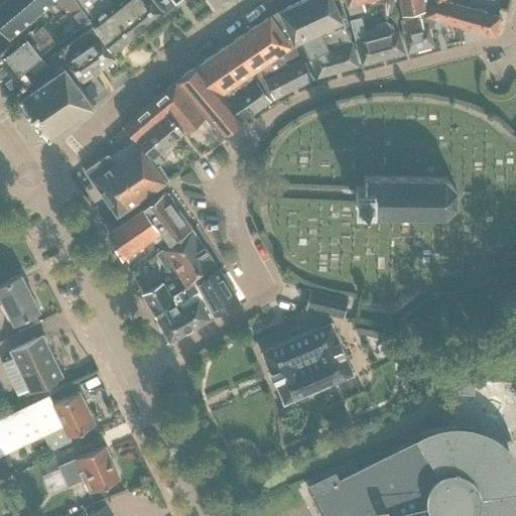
[(0,0),(0,26),(9,37),(52,0),(0,0)]
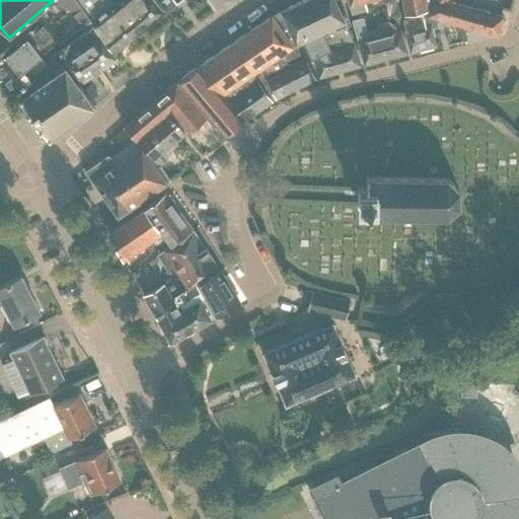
[(78,0),(90,18),(89,19),(113,54),(163,13),(152,0),(119,0),(114,4),(110,0),(78,0)]
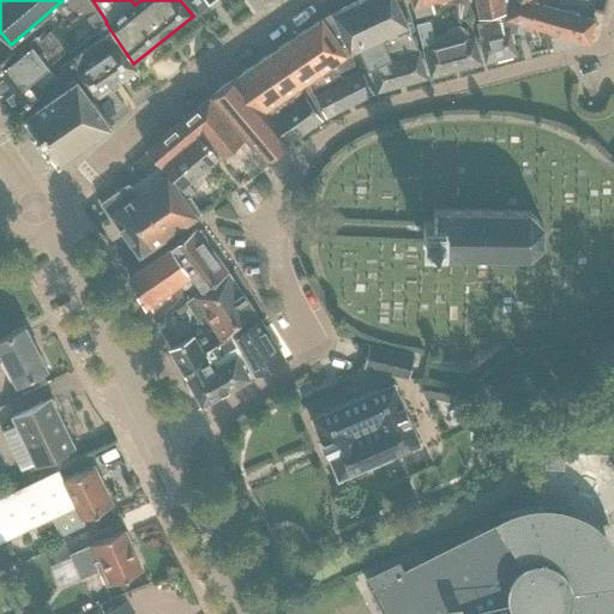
[(186,0),(197,13),(212,0),(186,0)]
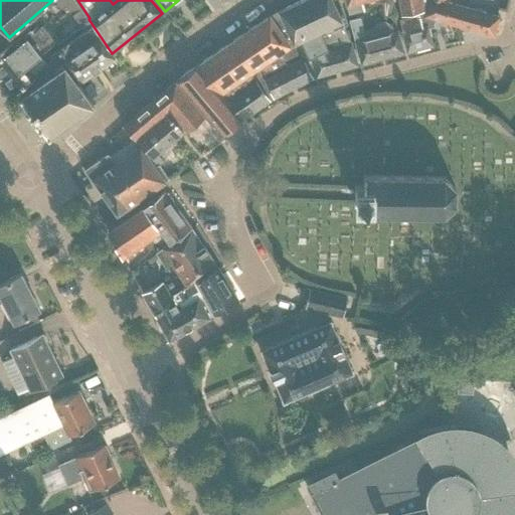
[(313,78),(316,77),(357,66),(351,44),(341,21),(331,0),(303,0),(279,11),(270,16),(198,65),(198,64),(194,67),(179,78),(179,79),(175,81),(219,135),(242,119),(270,101),(273,98),(273,99),(313,78)]
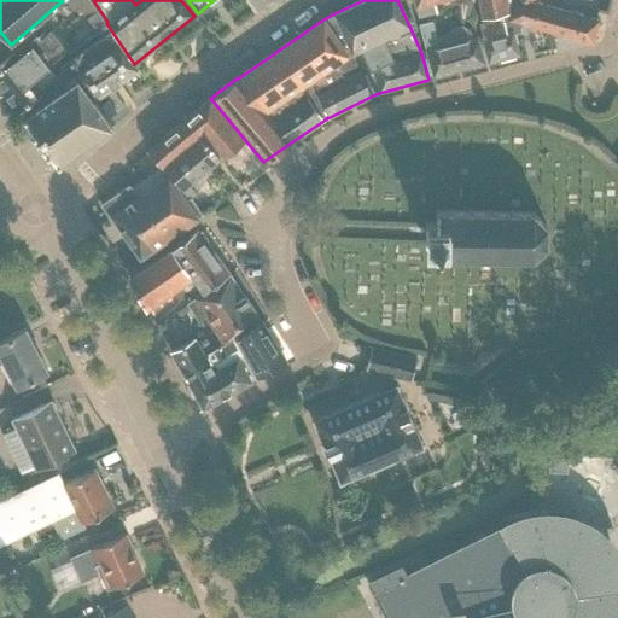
[(413,0),(419,18),(437,13),(433,4),(447,0),(453,0),(454,4),(459,3),(462,21),(474,18),(471,0),(413,0)]
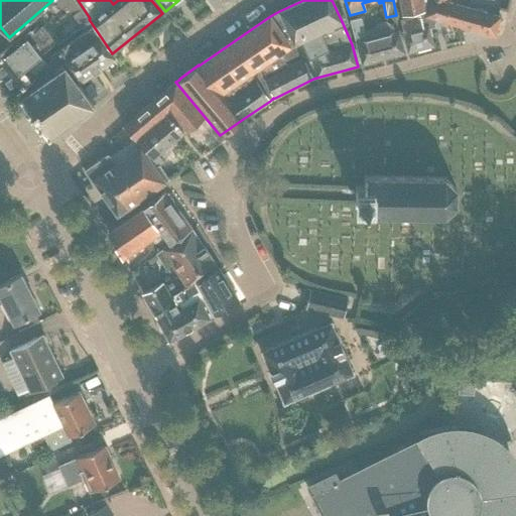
[(422,21),(428,0),(398,0),(402,16),(409,15),(409,18),(399,20),(408,52),(432,46),(426,22),(422,21)]
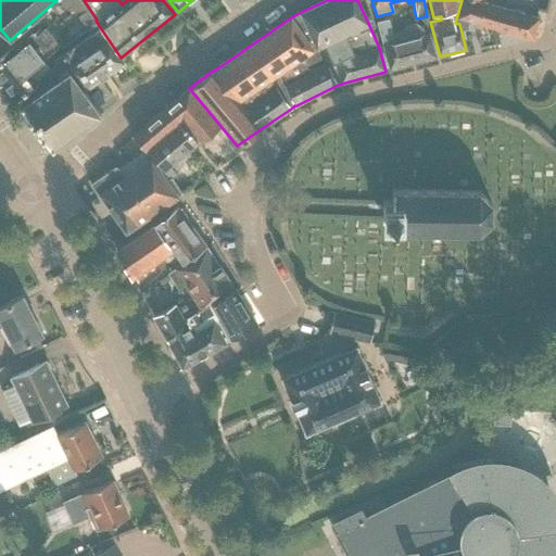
[(539,19),(494,7),(488,27),(532,39),(539,19)]
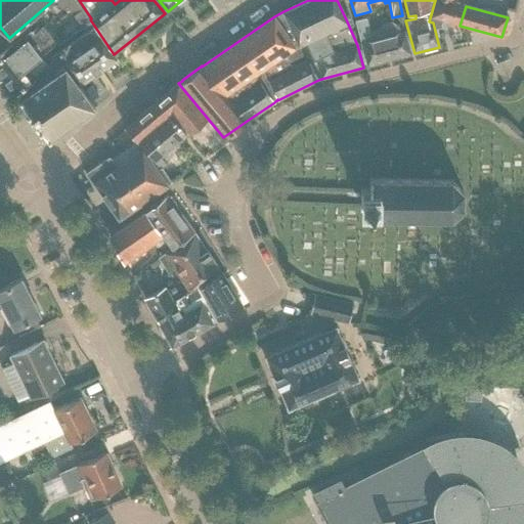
[(391,59),(388,49),(383,50),(378,30),(368,33),(364,17),(354,20),(367,66),(391,59)]
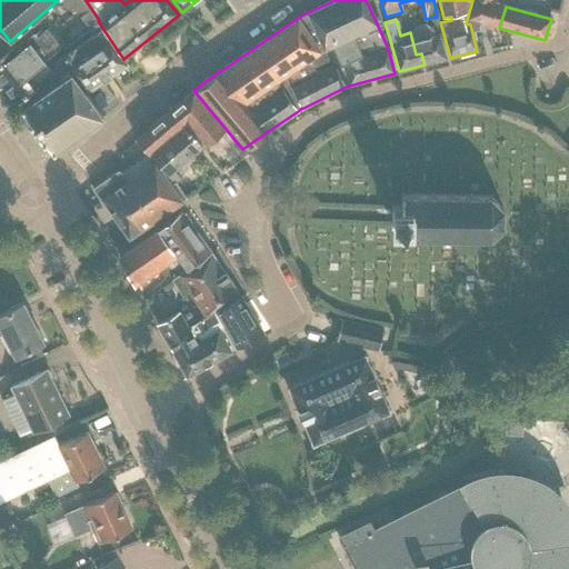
[(435,36),(432,27),(429,28),(428,25),(425,22),(413,26),(410,29),(411,32),(410,32),(416,55),(421,53),(425,65),(446,59),(439,35),(435,36)]
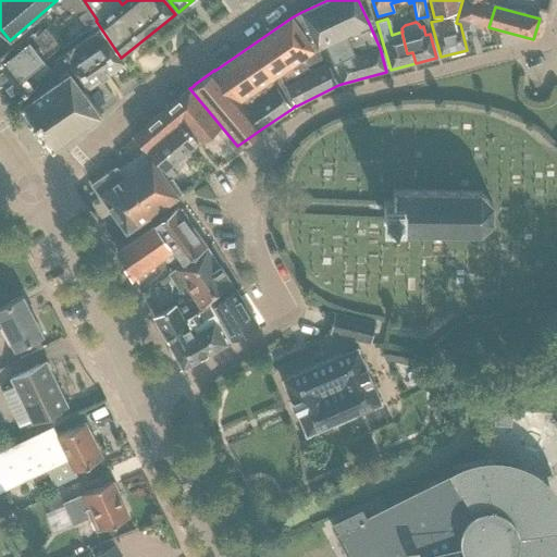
[(123,62),(100,28),(99,29),(96,24),(87,31),(90,35),(64,53),(67,57),(75,65),(69,71),(83,90),(123,62)]
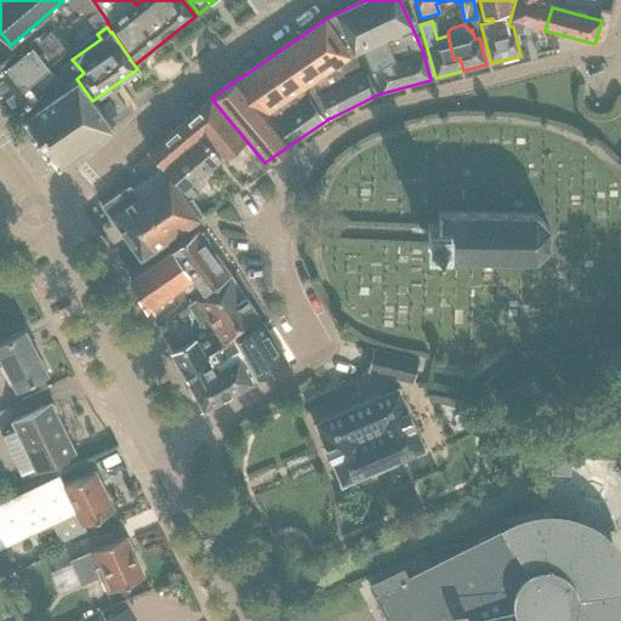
[(50,72),(46,67),(67,51),(51,32),(39,41),(36,36),(0,66),(0,93),(15,113),(40,93),(33,85),(50,72)]
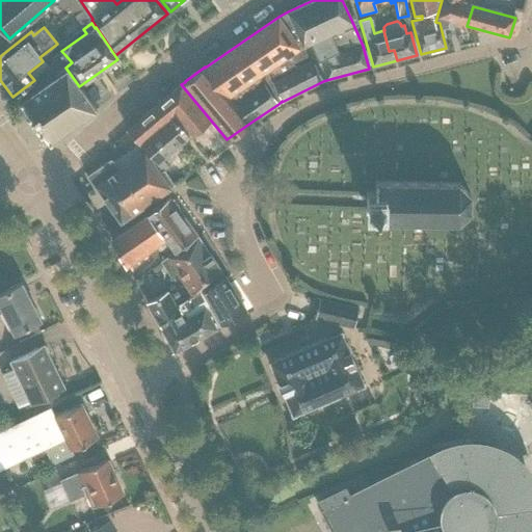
[(96,109),(79,86),(65,68),(72,62),(64,54),(44,69),(52,79),(20,101),(28,112),(28,113),(41,131),(42,131),(50,142),(60,134),(61,134),(96,109)]
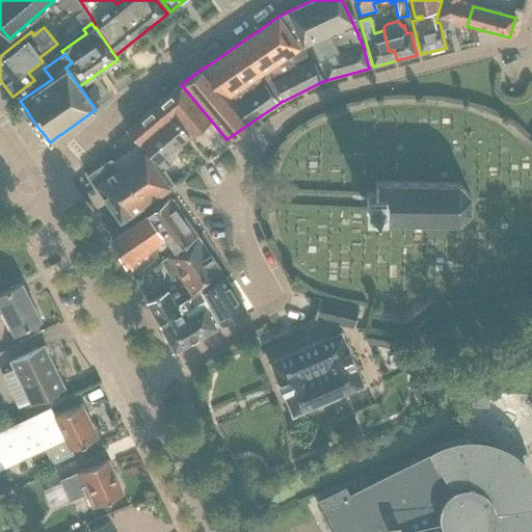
[(139,145),(173,117),(190,137),(210,120),(181,84),(138,121),(138,122),(127,131),(139,145)]
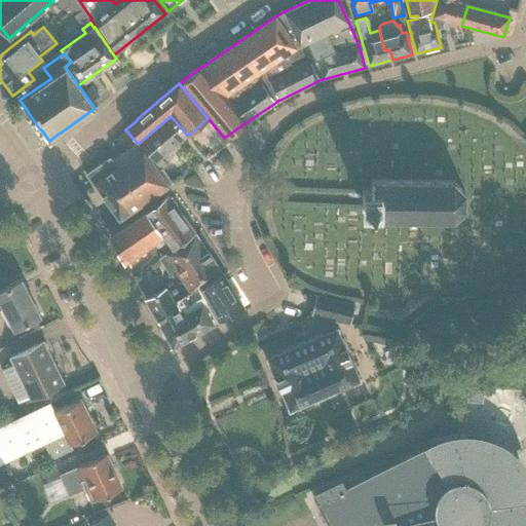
[(171,116),(138,144),(155,162),(188,136),(171,116)]
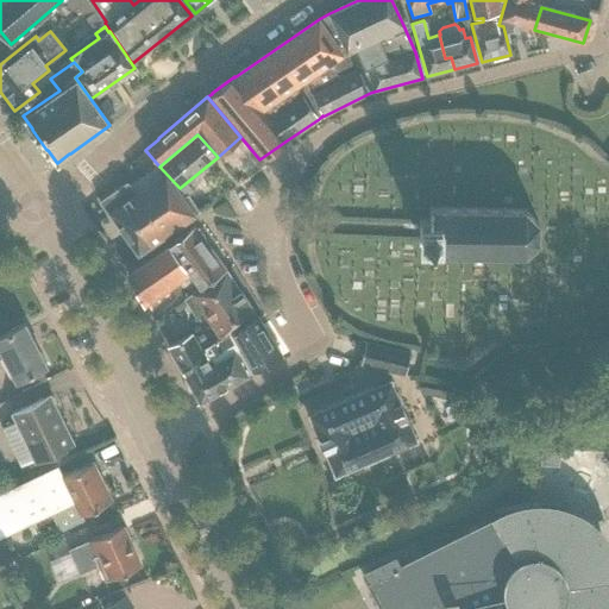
[(199,212),(188,196),(182,188),(177,190),(165,174),(136,194),(127,183),(101,201),(101,200),(99,201),(117,227),(118,226),(138,255),(194,215),(199,212)]
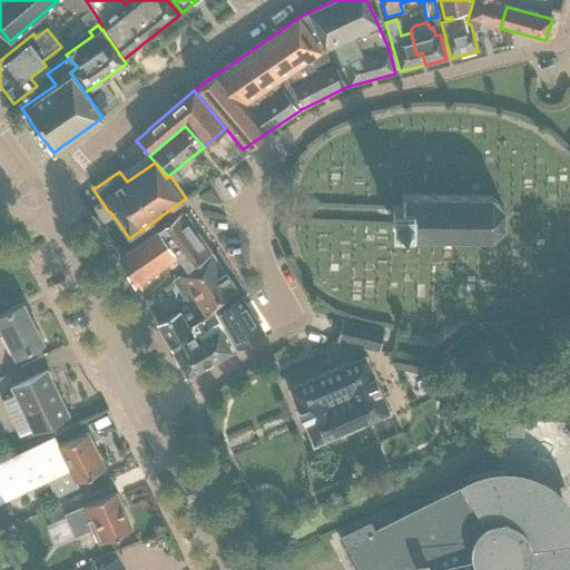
[(184,177),(176,184),(186,198),(195,193),(184,177)]
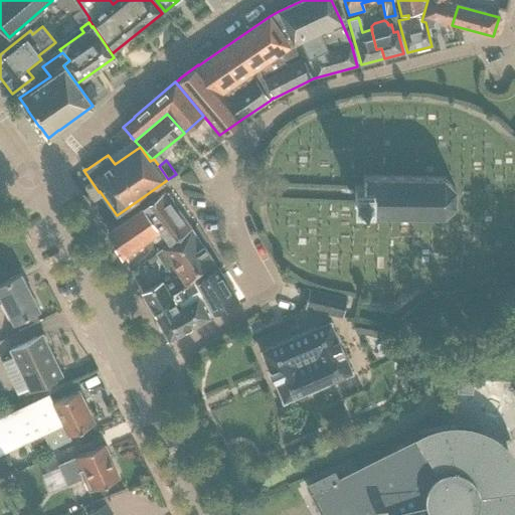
[(456,205),(456,189),(445,177),(427,177),(362,176),(362,186),(355,186),(354,204),(362,204),(362,214),(427,215),(444,215),(456,205)]
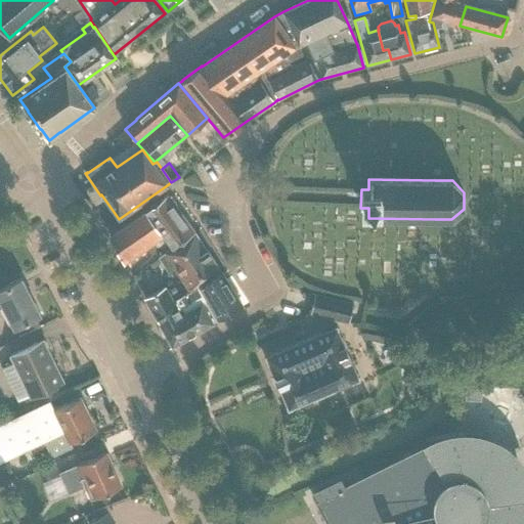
[(172,249),(194,233),(195,233),(177,209),(176,205),(174,202),(170,199),(167,195),(145,211),(110,235),(124,262),(163,234),(172,248),(172,249)]
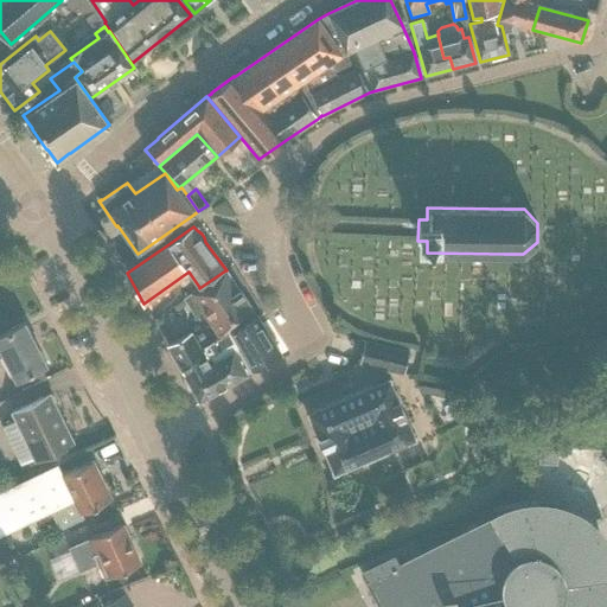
[(229,331),(255,315),(225,270),(199,288),(199,287),(185,298),(195,313),(200,308),(219,337),(229,331)]
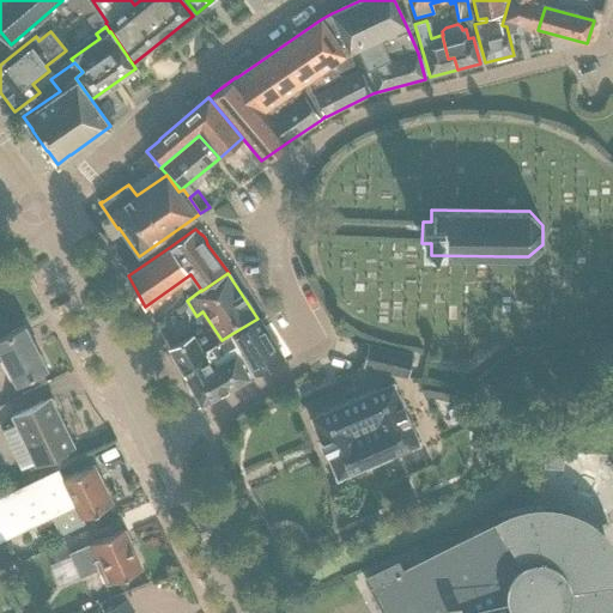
[(255,375),(284,359),(258,319),(231,334),(255,375)]
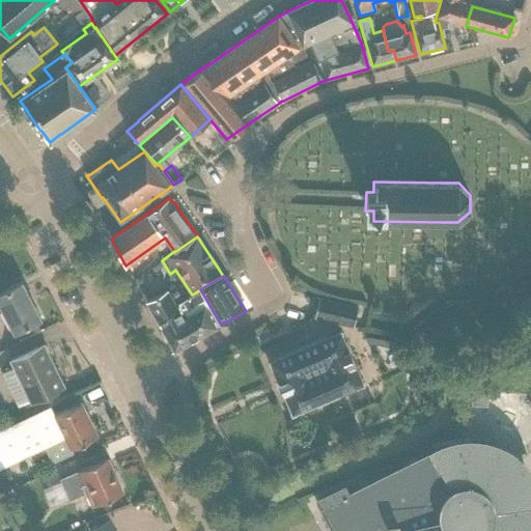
[(0,312),(2,311),(14,333),(40,319),(21,282),(0,292),(0,312)]
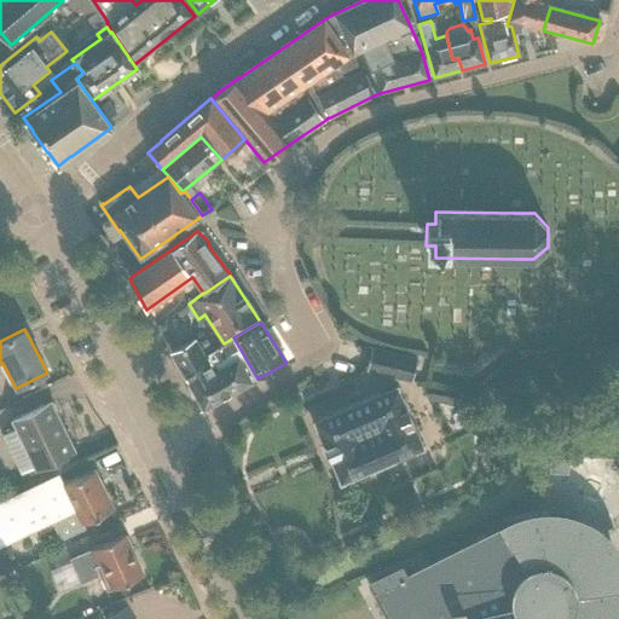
[(203,410),(258,379),(233,337),(224,343),(212,352),(204,339),(197,342),(195,339),(171,352),(203,410)]
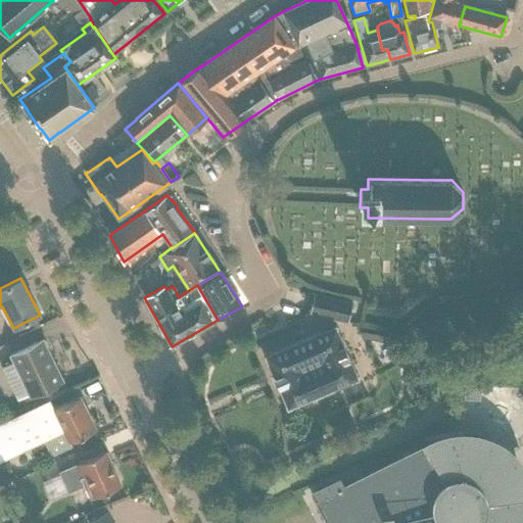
[(314,293),(308,314),(347,322),(351,301),(332,297),(326,296),(314,293)]
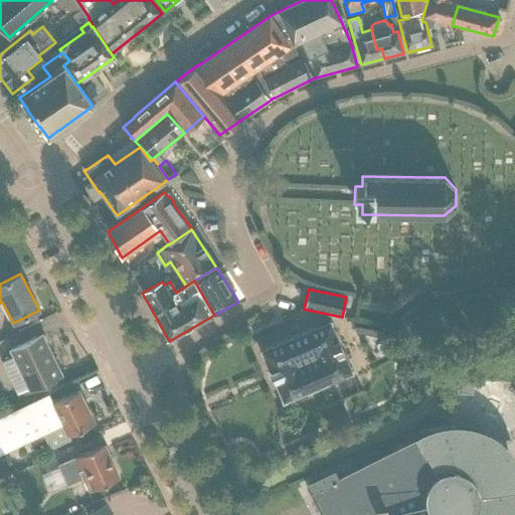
[(262,350),(283,401),(352,372),(330,321),(262,350)]
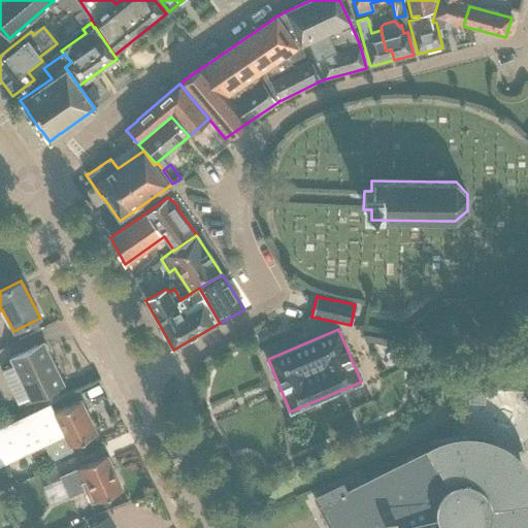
[(9,359),(30,401),(64,385),(43,342),(9,359)]
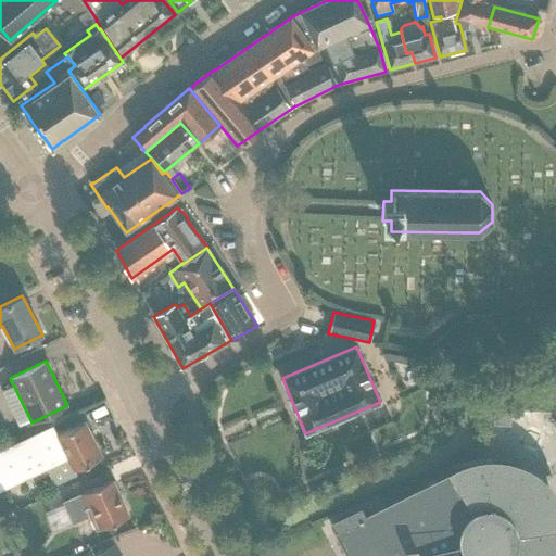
[(76,475),(75,470),(102,457),(85,422),(57,437),(52,427),(0,453),(0,492),(35,475),(38,480),(50,474),(55,485),(76,475)]
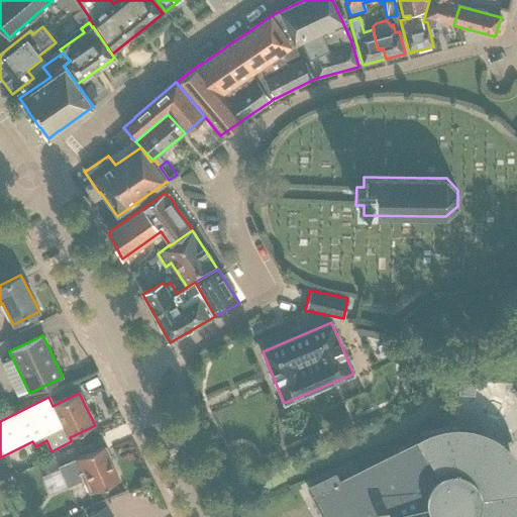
[(424,436),(328,486),(313,494),(324,516),(516,516),(516,470),(516,469),(514,464),(513,462),(510,458),(507,454),(504,451),(501,447),(497,444),(494,441),(490,439),(486,437),(482,435),(477,433),(473,432),(468,430),(463,430),(458,429),(454,429),(449,429),(445,430),(440,430),(436,431),(428,434),(424,436)]
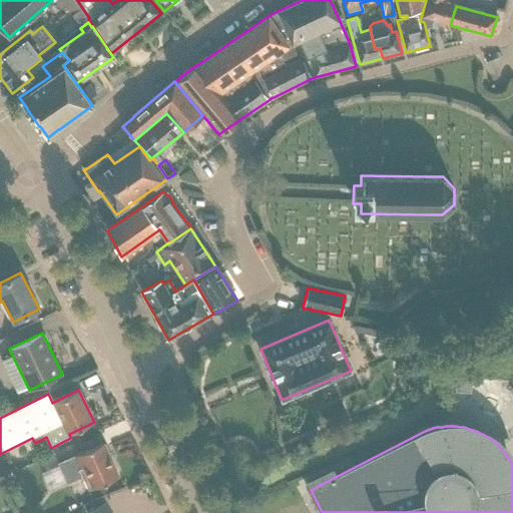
[(82,477),(88,490),(119,476),(104,443),(57,463),(66,484),(82,477)]
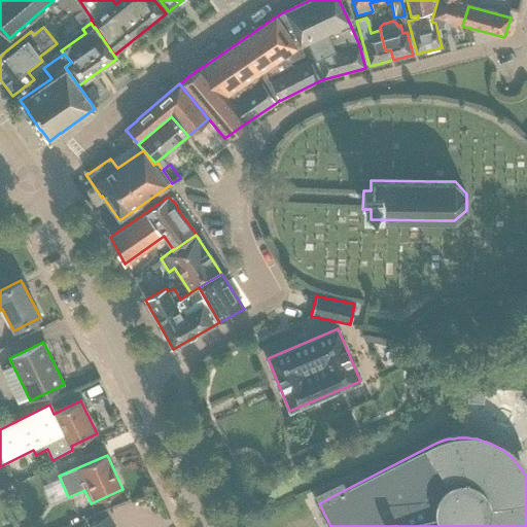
[(0,526),(8,526),(11,525),(3,513),(0,515),(0,526)]
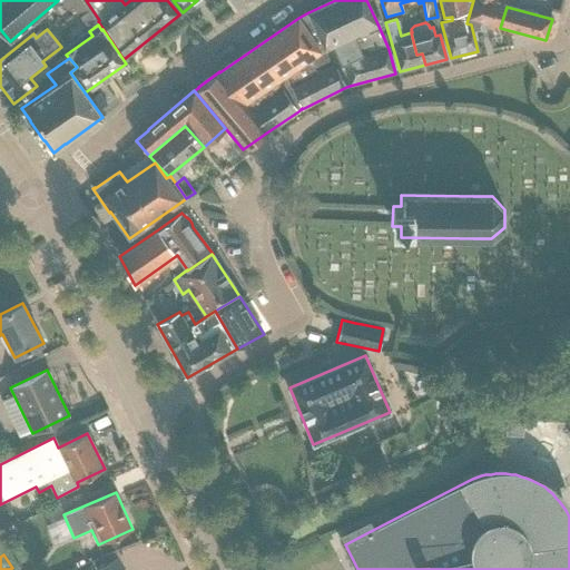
[(106,563),(96,569),(95,569),(121,569),(116,559),(111,561),(106,563)]
